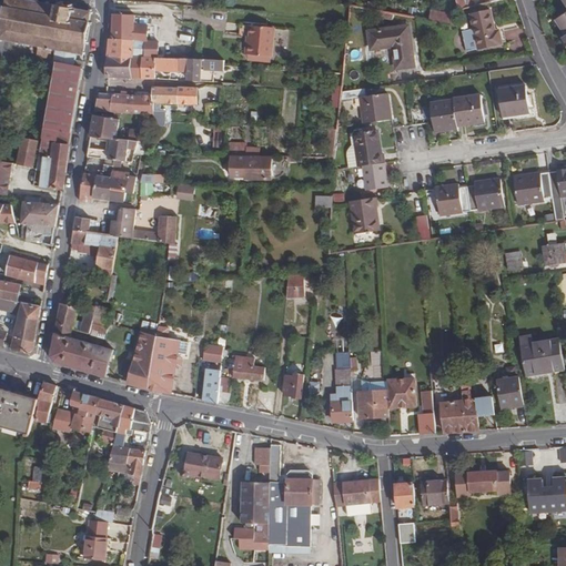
[(54,2),(54,4),(47,2),(48,0),(43,0),(43,2),(37,1),(37,0),(33,0),(4,0),(3,4),(0,4),(0,7),(1,7),(0,11),(0,42),(1,42),(1,40),(14,42),(13,44),(17,46),(17,43),(24,44),(24,47),(28,48),(28,46),(36,47),(34,49),(38,50),(38,48),(41,48),(50,50),(54,50),(76,54),(78,56),(81,53),(83,53),(83,51),(81,50),(82,43),(86,43),(86,41),(84,41),(88,23),(89,23),(89,22),(89,21),(87,21),(89,13),(90,13),(90,11),(89,10),(89,8),(88,8),(87,10),(73,8),(73,6),(71,6),(71,3),(69,3),(69,4),(61,3),(61,0),(59,0),(59,2),(57,2),(57,3),(54,2)]
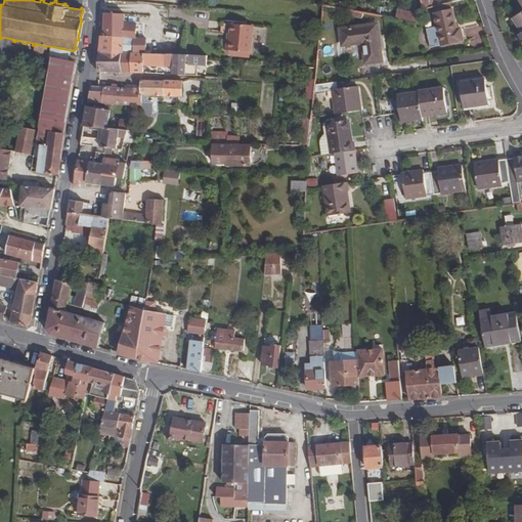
[(418,23),(429,22),(427,6),(421,7),(421,0),(418,0),(418,3),(418,23)]
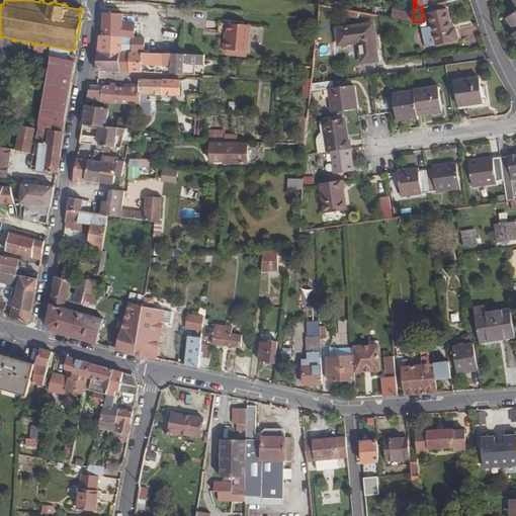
[(389,18),(413,22),(413,7),(413,3),(406,3),(407,10),(391,8),(389,17),(389,18)]
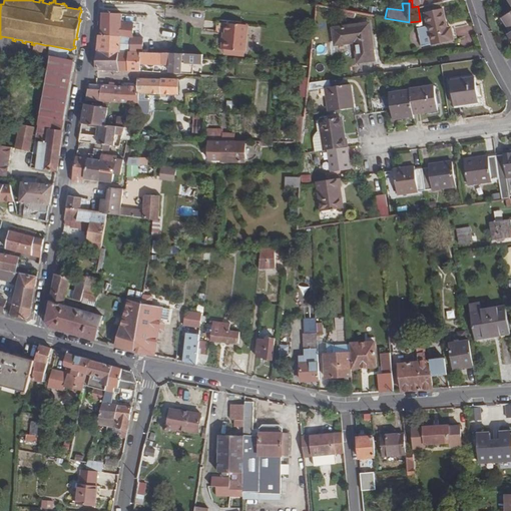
[(337,14),(351,16),(352,11),(343,9),(339,8),(337,14)]
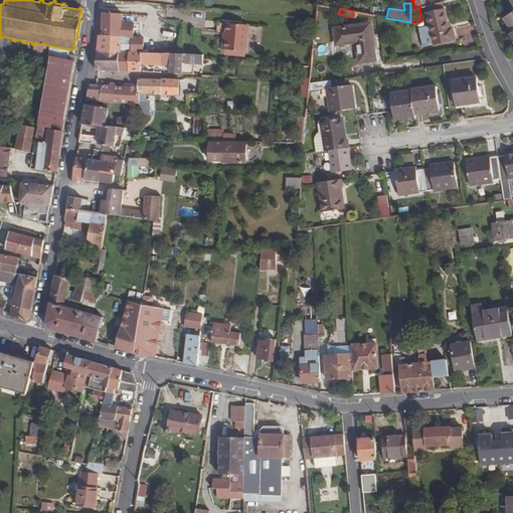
[(501,16),(510,31),(512,28),(512,8),(502,15),(501,16)]
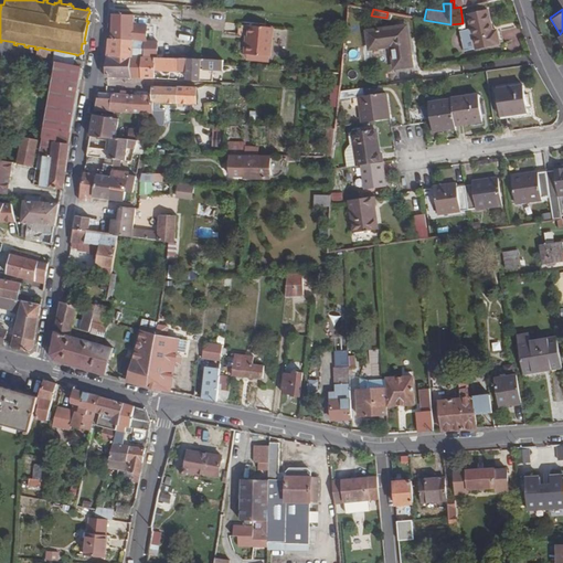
[(492,30),(489,10),(470,13),(473,28),(460,30),(464,50),(475,48),(499,44),(497,29),(492,30)]
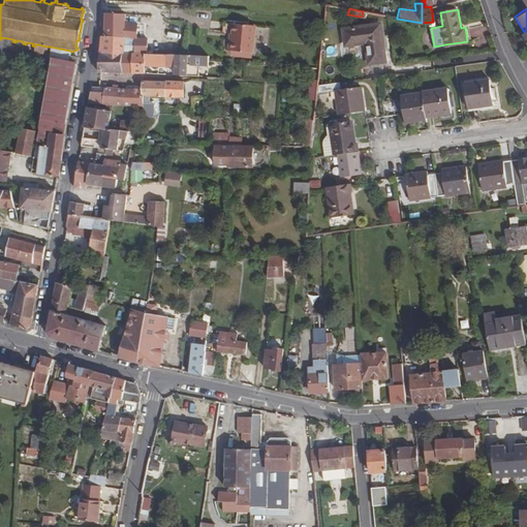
[(144,53),(146,53),(146,36),(145,36),(135,35),(136,24),(123,23),(123,13),(103,12),(102,23),(102,35),(123,36),(121,53),(131,53),(144,53)]
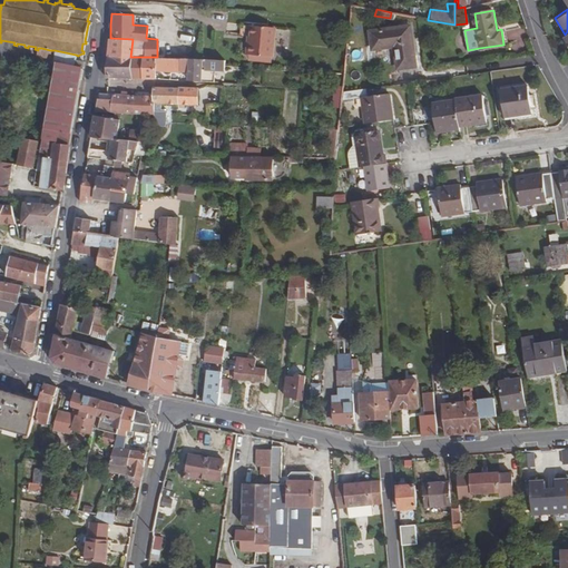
[(395,68),(412,67),(407,25),(368,30),(370,47),(392,43),(395,68)]
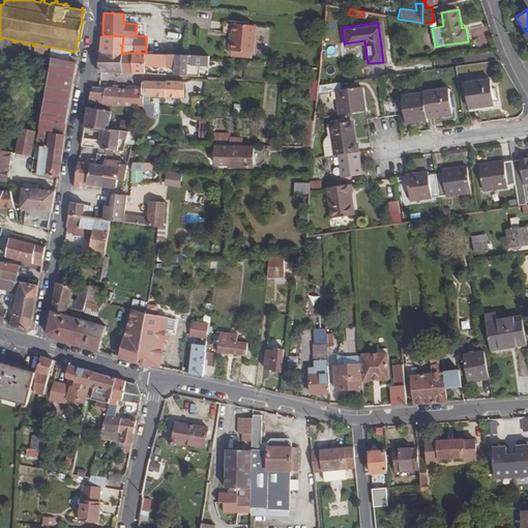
[(253,25),(231,24),(230,33),(229,51),(251,52),(253,25)]
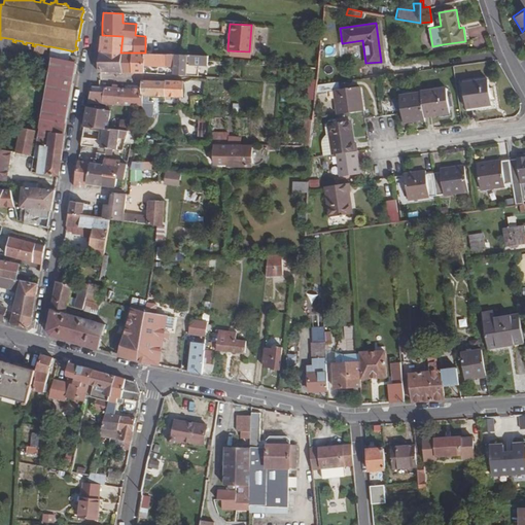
[(110,53),(120,53),(123,36),(102,35),(99,35),(98,42),(97,51),(110,53)]
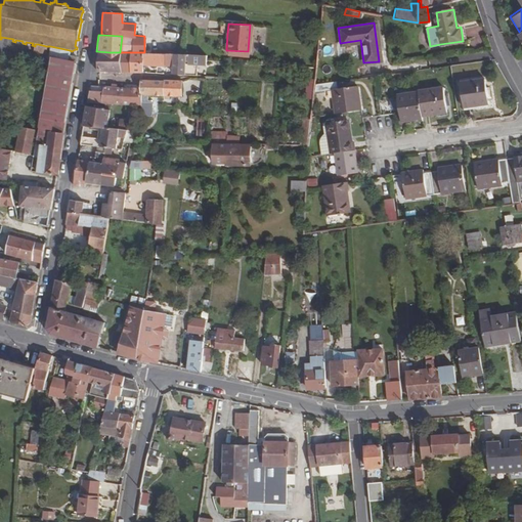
[(94,70),(109,71),(110,52),(96,51),(95,61),(94,70)]
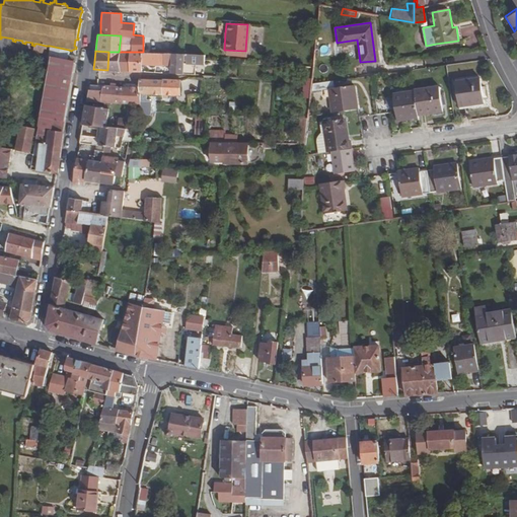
[(107,70),(118,70),(118,68),(119,52),(108,52),(107,70)]
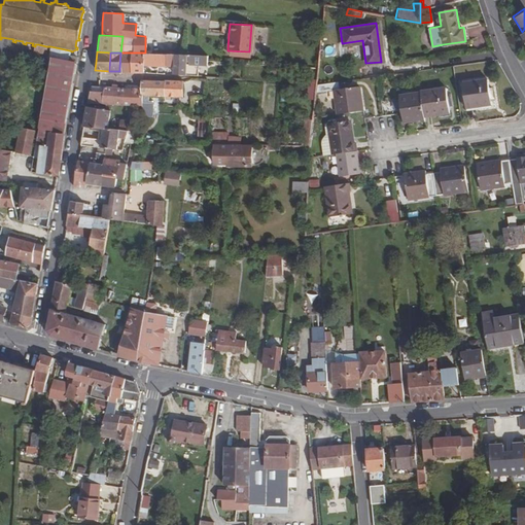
[(131,53),(120,53),(119,69),(130,70),(131,53)]
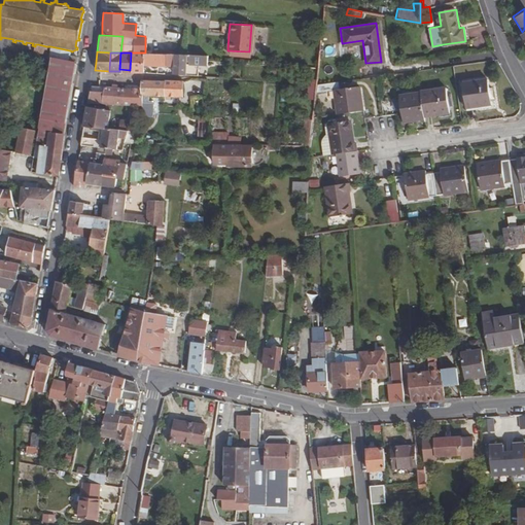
[(142,65),(173,67),(173,55),(165,54),(158,54),(148,54),(145,53),(143,53),(131,53),(130,70),(130,72),(142,72),(142,65)]
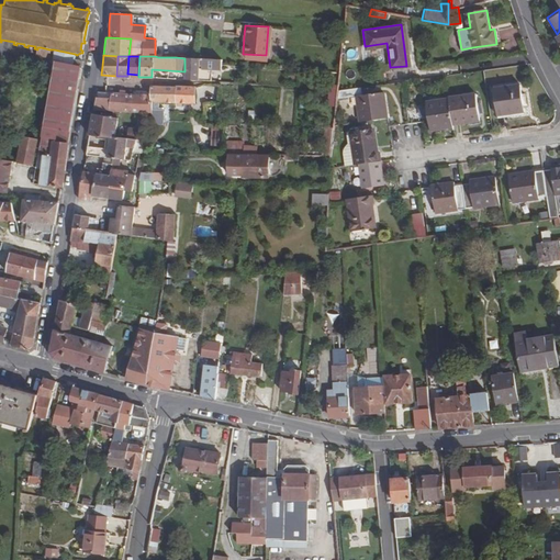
[(196,63),(196,58),(185,58),(185,71),(183,79),(196,79),(204,79),(204,64),(196,63)]
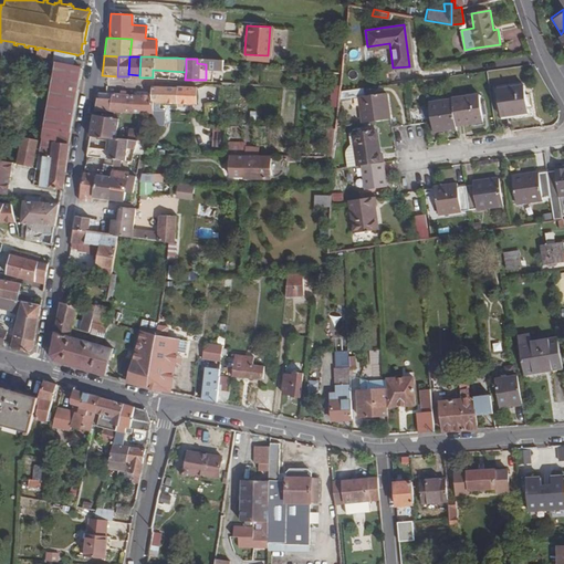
[(38,185),(61,188),(64,164),(69,139),(81,65),(56,61),(54,70),(40,141),(37,154),(43,156),(41,169),(38,185)]
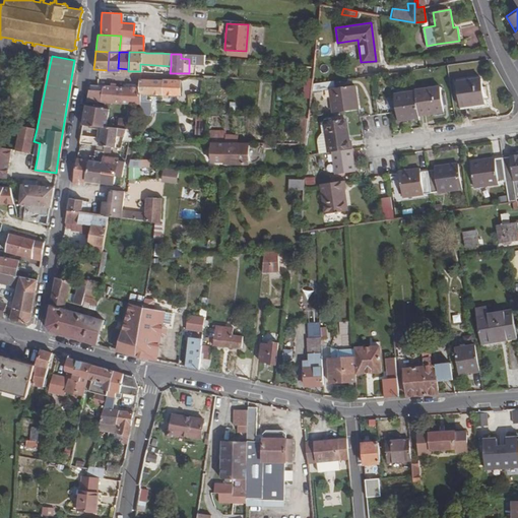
[(202,63),(202,59),(200,59),(194,59),(189,59),(189,73),(193,73),(194,63),(202,63)]
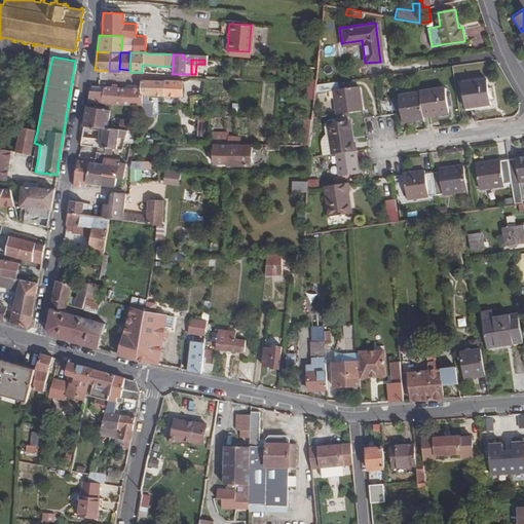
[(142,115),(149,116),(150,101),(146,101),(146,95),(180,97),(182,82),(163,81),(140,79),(139,89),(139,94),(141,94),(140,106),(139,115),(142,115)]
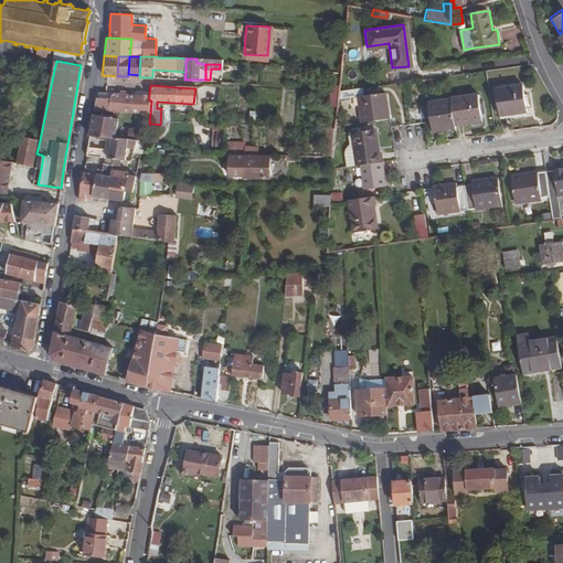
[(498,117),(527,113),(522,86),(495,89),(498,117)]
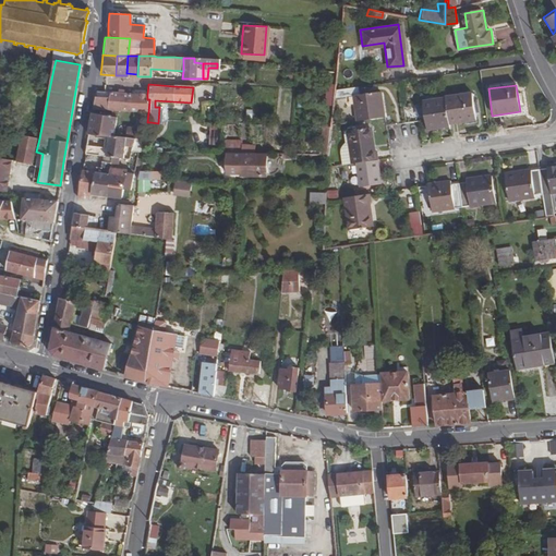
[(352,123),(382,119),(378,94),(357,96),(355,87),(331,91),(330,100),(349,98),(352,123)]
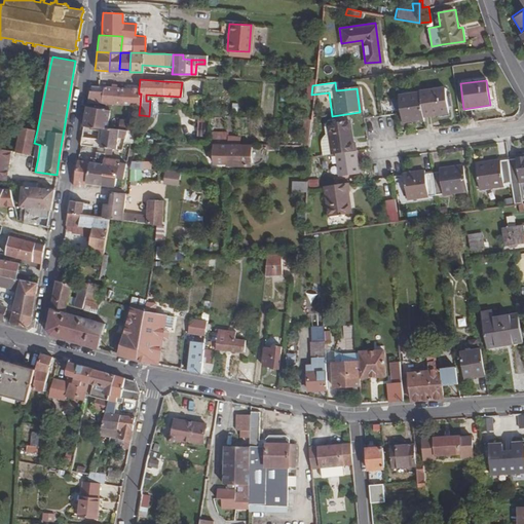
[(86,101),(100,102),(103,86),(100,86),(100,91),(88,90),(86,101)]
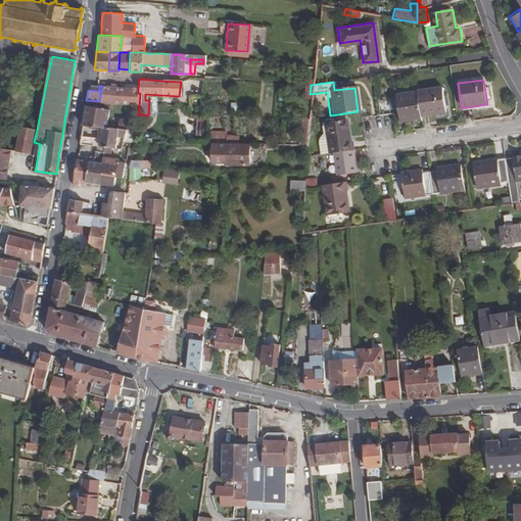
[(99,101),(119,103),(121,87),(102,86),(99,101)]
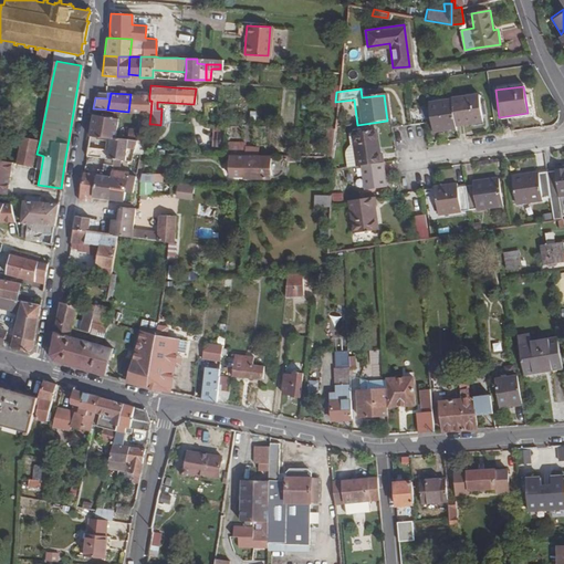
[(457,125),(483,121),(479,93),(452,97),(452,98),(456,123),(457,125)]
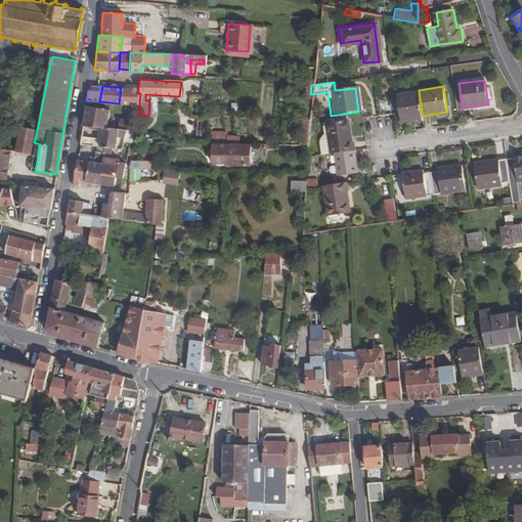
[(128,104),(139,105),(140,93),(138,93),(138,89),(121,87),(119,103),(125,104),(128,104)]
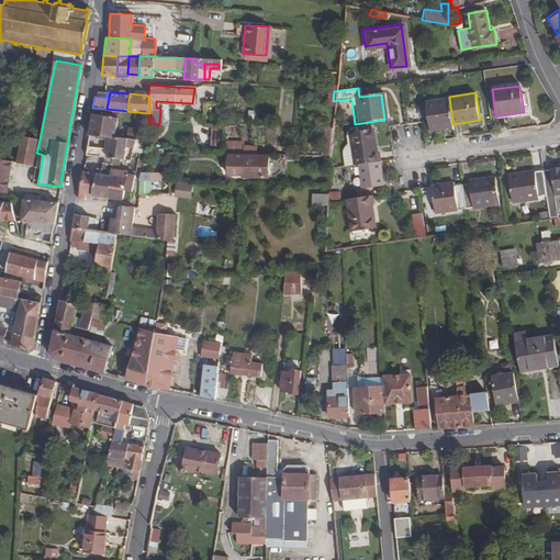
[(443,124),(452,122),(449,98),(426,101),(430,130),(443,127),(443,124)]
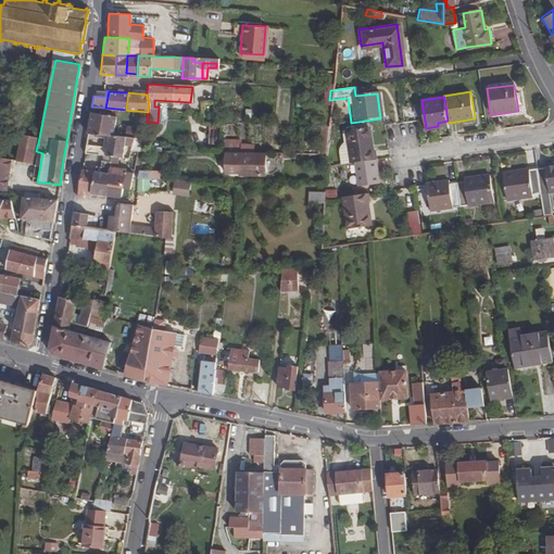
[(106,134),(111,134),(114,116),(90,111),(89,121),(87,131),(106,134)]
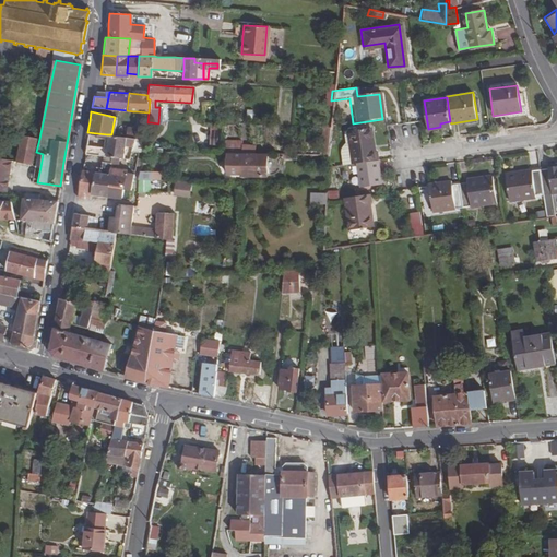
[(137,122),(147,122),(149,113),(137,111),(137,115),(135,122),(137,122)]
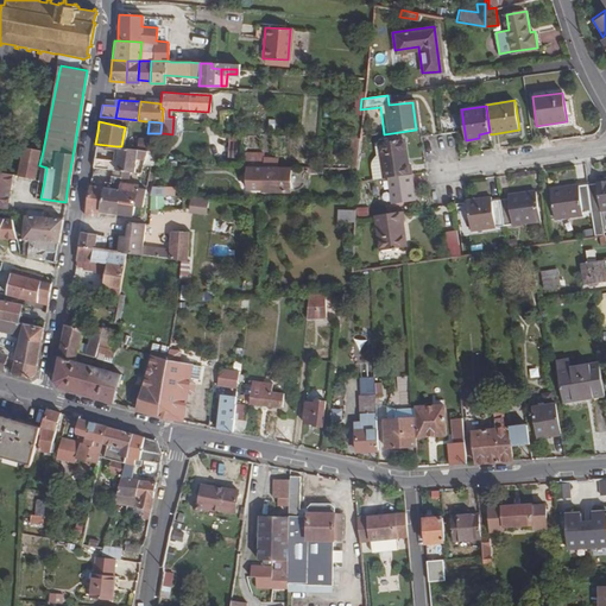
[(144,147),(158,150),(164,133),(161,133),(149,133),(147,137),(147,139),(144,147)]
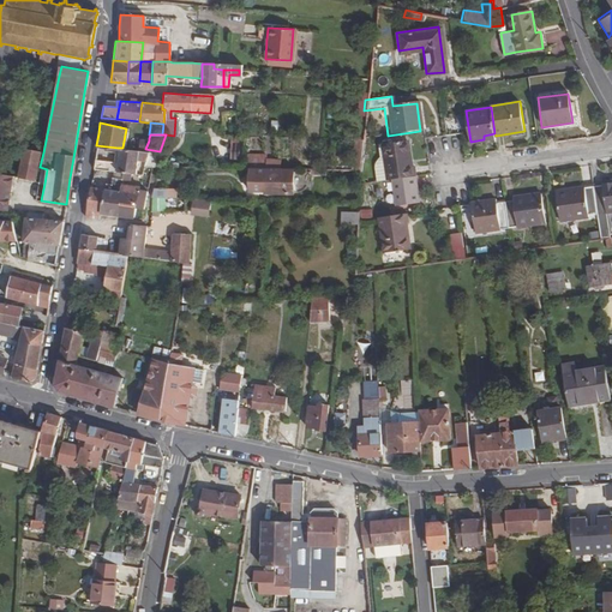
[(133,150),(145,151),(145,149),(149,141),(143,141),(135,139),(133,150)]
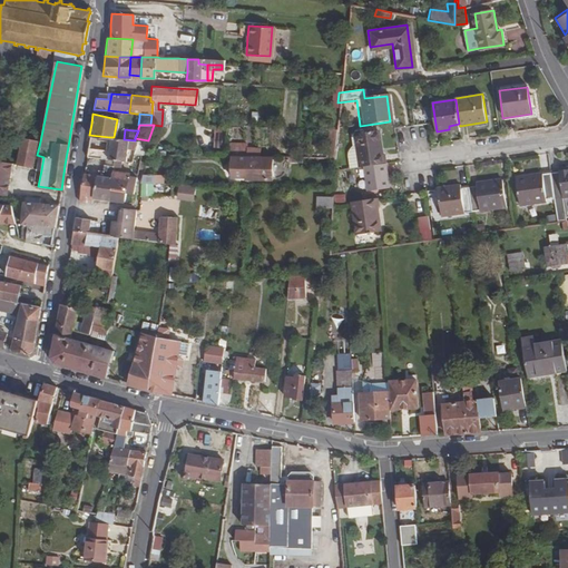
[(362,168),(384,165),(382,154),(380,153),(378,131),(350,135),(351,147),(349,150),(346,154),(346,157),(349,169),(359,168),(362,168)]
